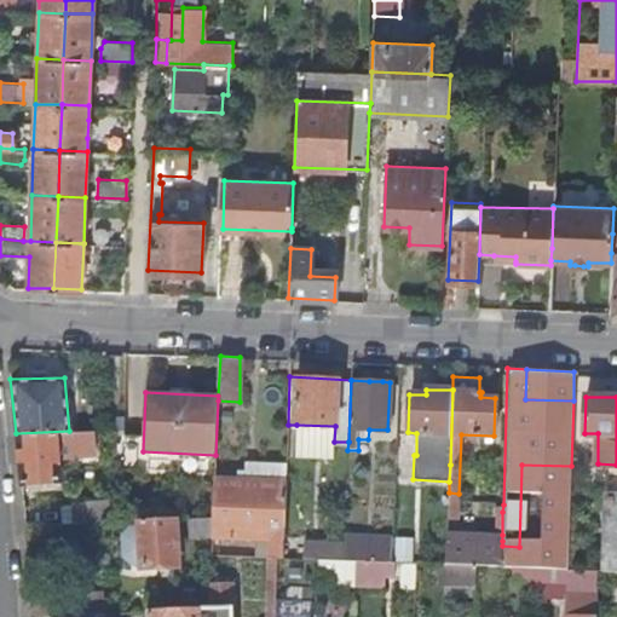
[(111,416),(110,430),(114,430),(122,428),(124,416),(111,416)]
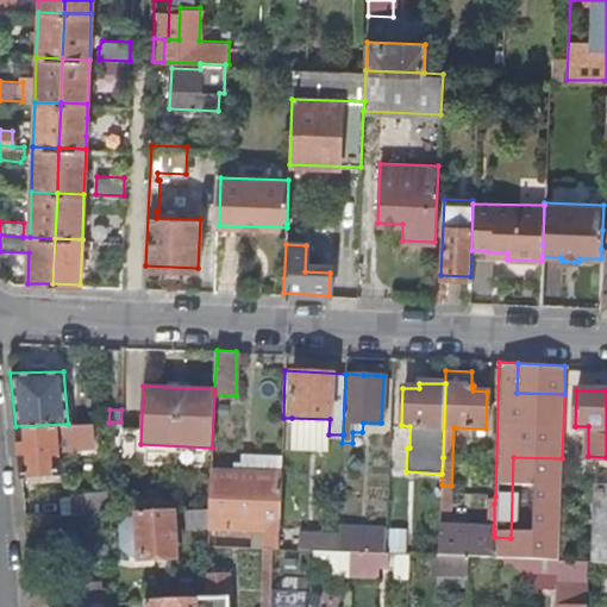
[(329,435),(330,419),(292,418),(291,448),(329,449),(329,435)]
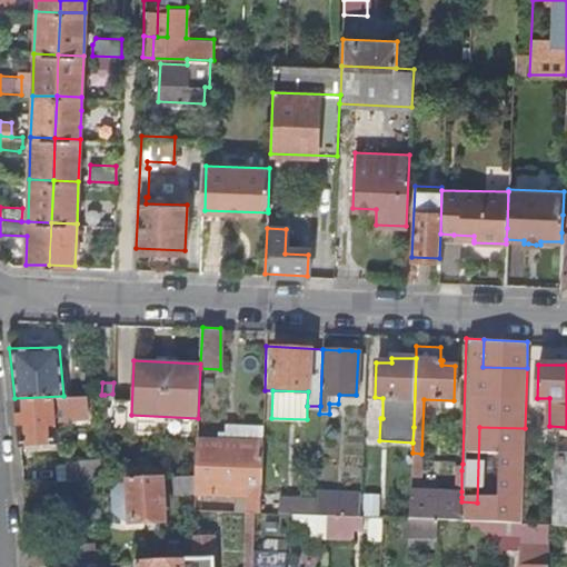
[(86,395),(63,396),(15,398),(20,444),(55,440),(52,418),(87,417),(86,395)]
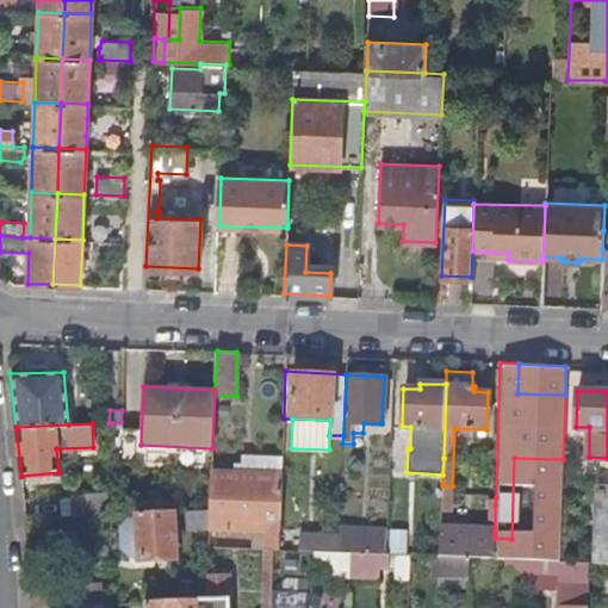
[(234,463),(234,472),(281,473),(283,456),(241,454),(241,463),(234,463)]
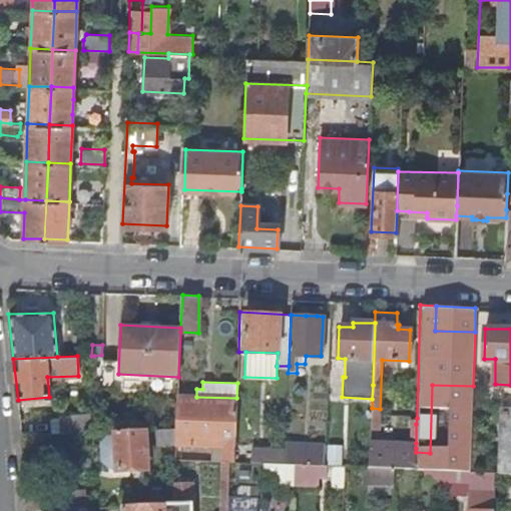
[(415,468),(425,469),(444,470),(470,471),(473,386),(432,385),(430,453),(416,452),(415,468)]
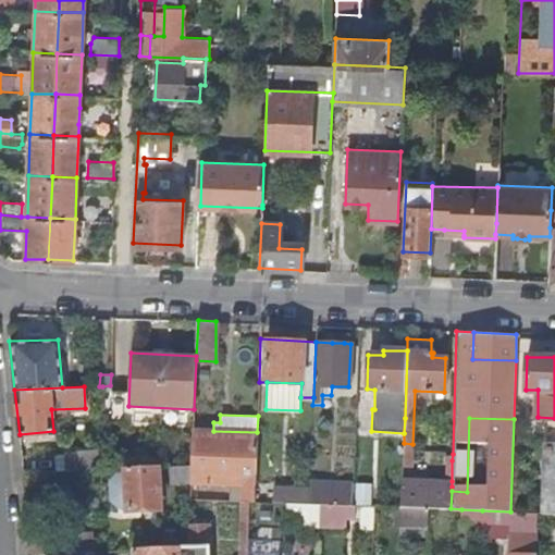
[(244,483),(243,500),(249,501),(255,501),(257,432),(213,431),(193,430),(192,465),(190,481),(230,482),(244,483)]
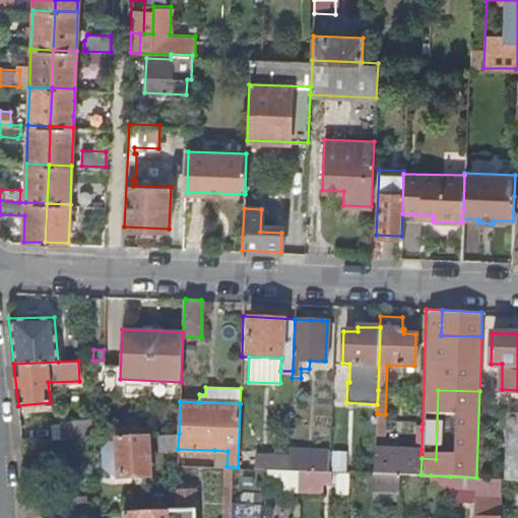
[(517,412),(508,412),(506,478),(517,478),(517,412)]
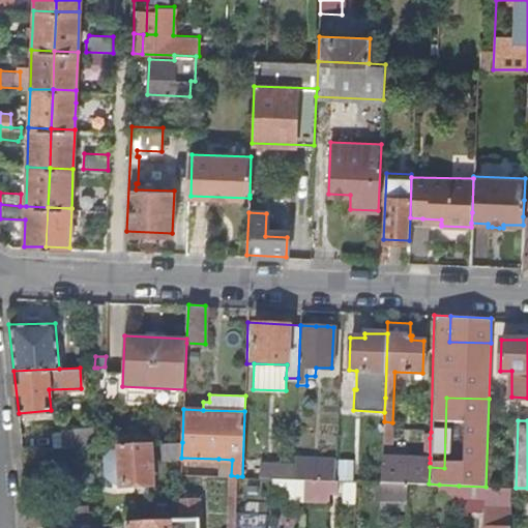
[(63,446),(99,444),(99,427),(62,429),(63,446)]
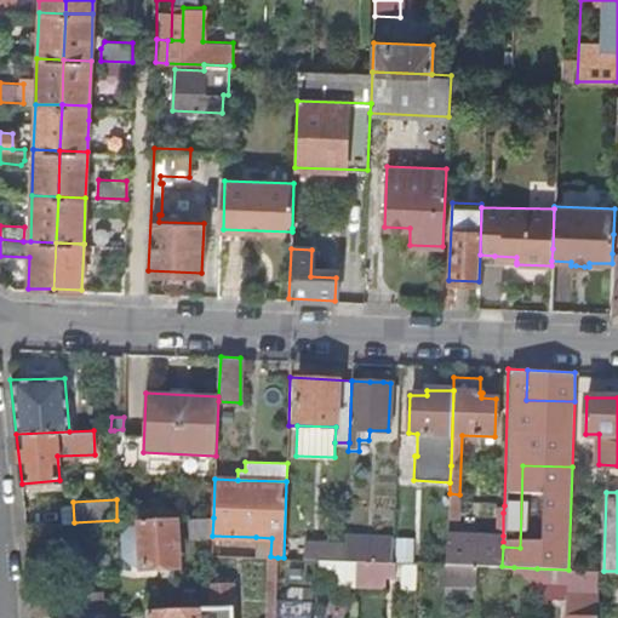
[(212,536),(213,518),(189,519),(192,537),(212,536)]
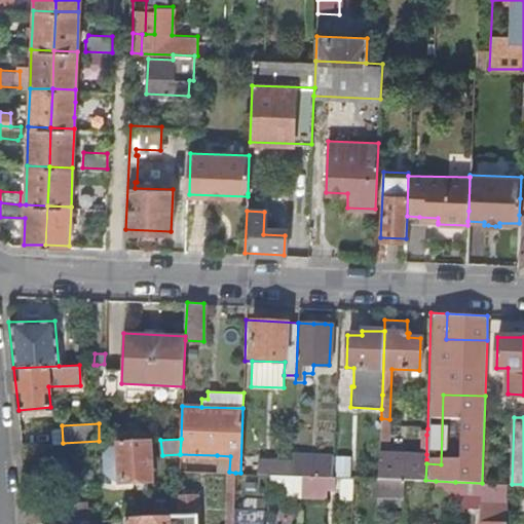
[(150,457),(149,441),(117,442),(117,448),(110,448),(101,454),(102,474),(111,480),(120,479),(120,483),(150,481),(150,468),(156,466),(155,457),(150,457)]
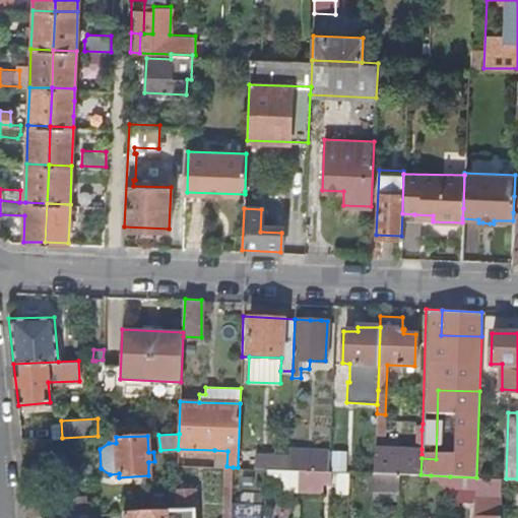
[(375,472),(399,474),(421,474),(422,458),(422,454),(400,453),(400,448),(376,447),(375,472)]
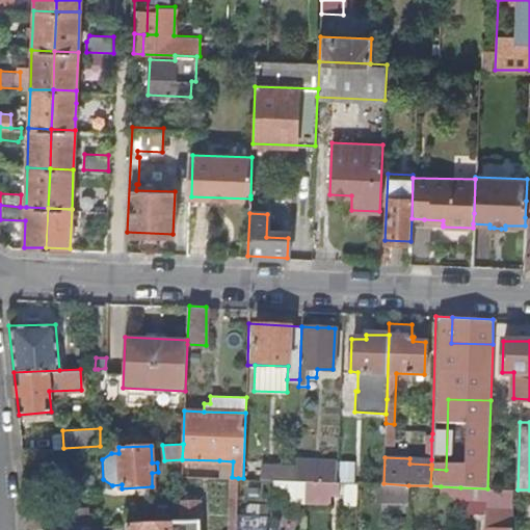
[(233,461),(219,460),(218,477),(232,477),(233,461)]
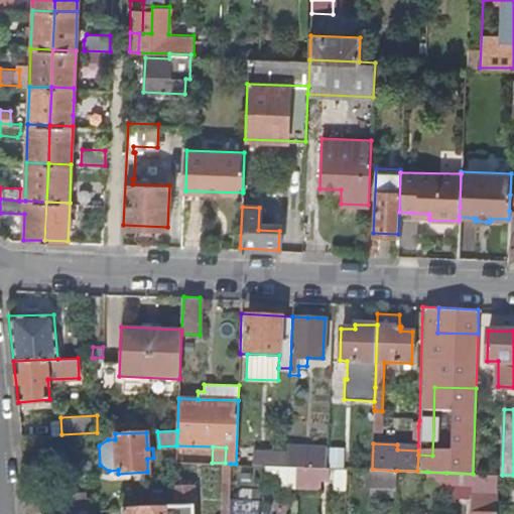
[(286,466),(296,466),(314,467),(327,467),(327,447),(309,446),(309,454),(286,453),(286,466)]
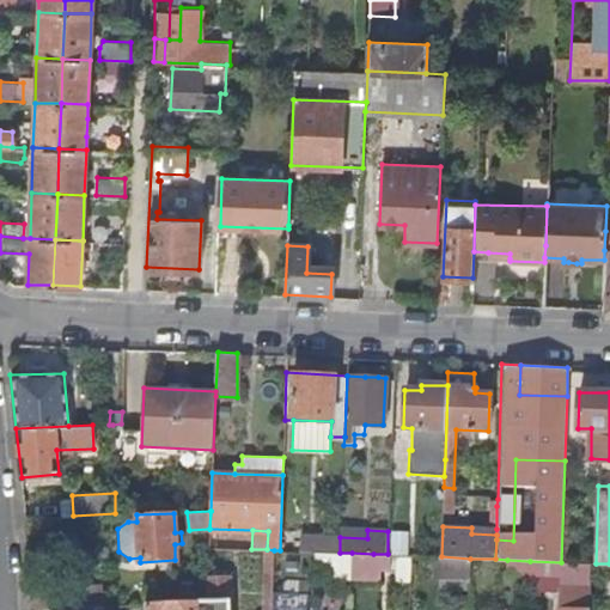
[(302,536),(302,551),(316,551),(340,553),(340,537),(302,536)]
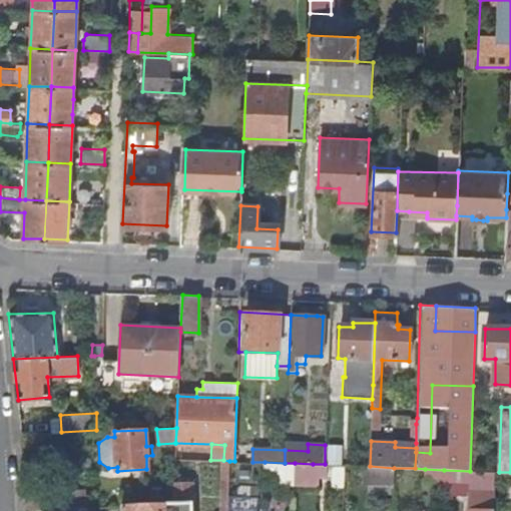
[(294,473),(295,463),(285,463),(265,462),(264,478),(294,479),(294,473)]
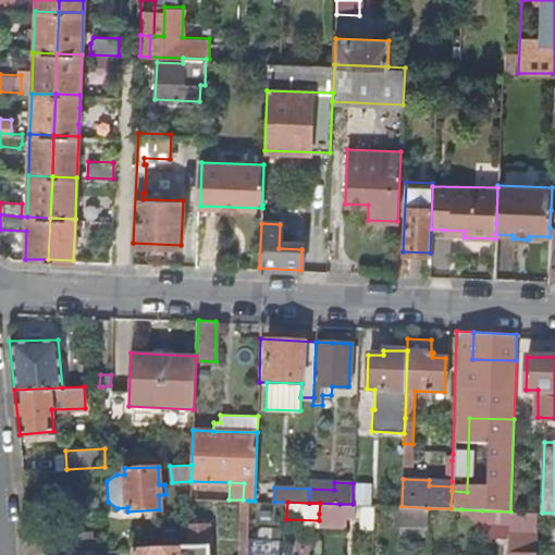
[(340,504),(320,503),(319,514),(340,515),(340,504)]
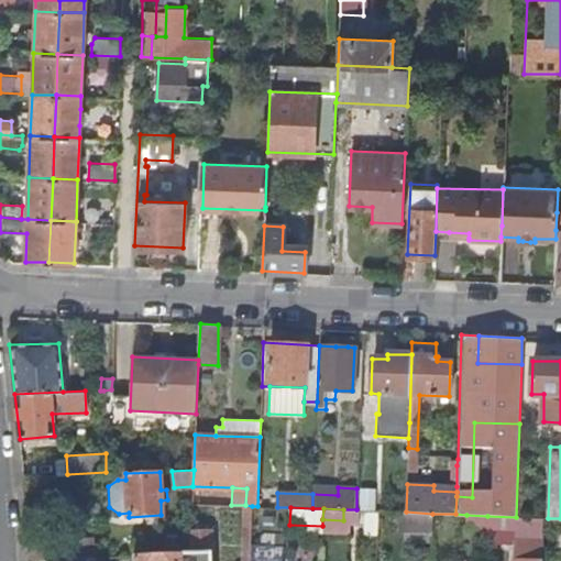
[(432,514),(406,512),(404,512),(404,530),(431,531),(432,514)]
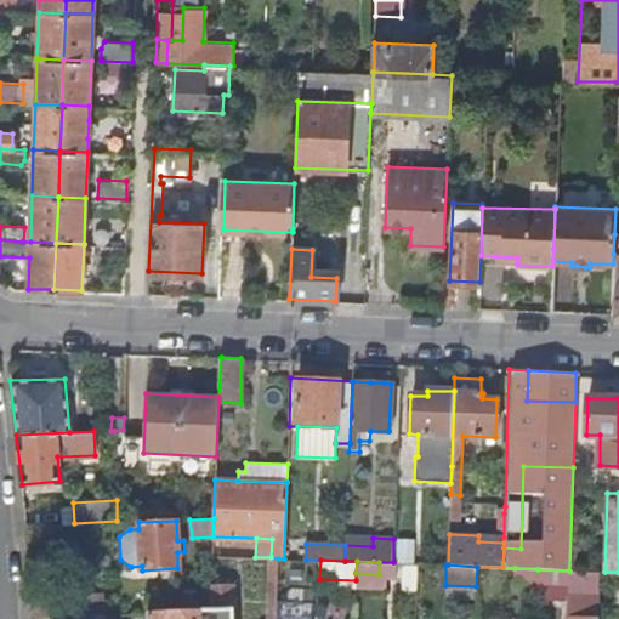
[(538,583),(538,569),(515,568),(514,581),(538,583)]
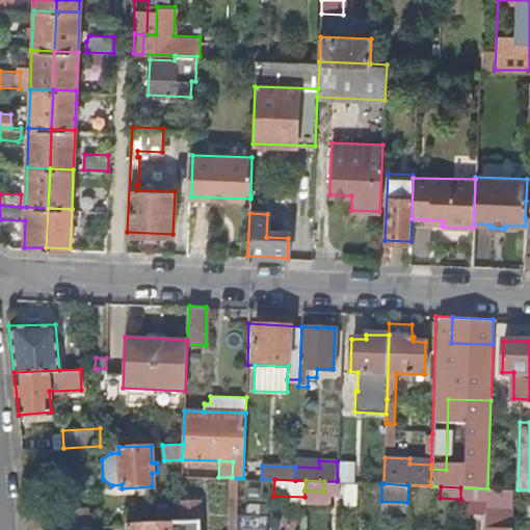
[(510,529),(512,489),(487,488),(460,487),(460,499),(459,513),(485,514),(484,529),(510,529)]
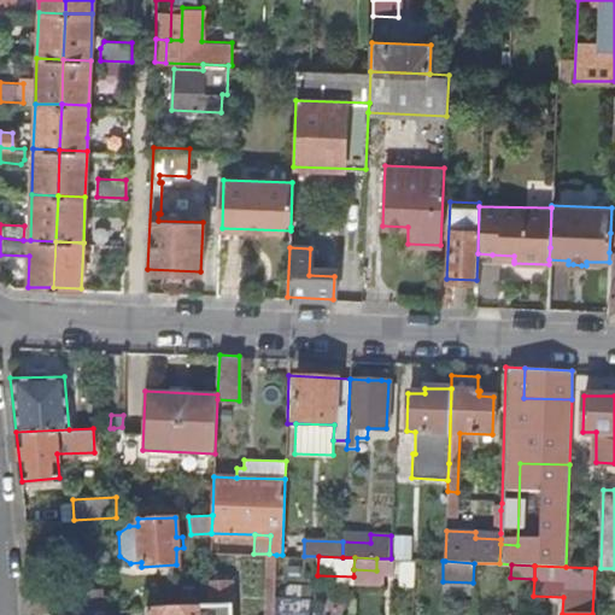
[(209,605),(147,608),(147,614),(230,614),(232,579),(210,579),(209,605)]
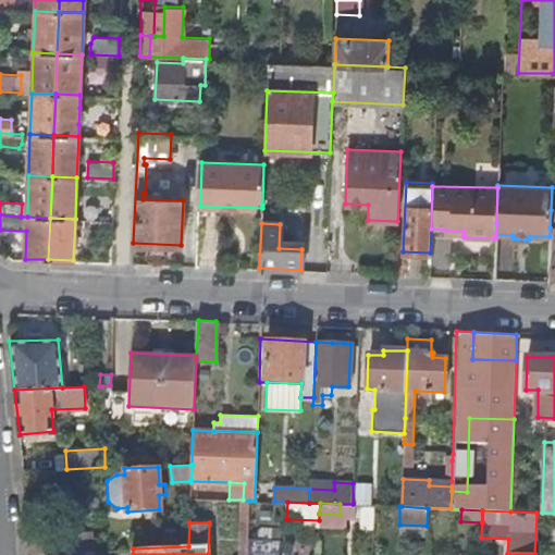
[(77,552),(87,552),(93,551),(93,533),(76,534),(77,552)]
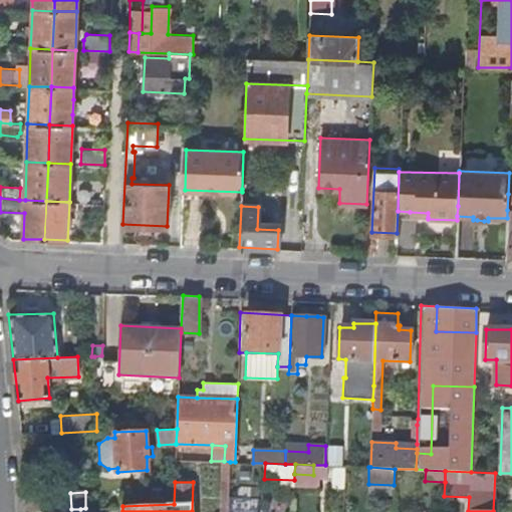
[(25,495),(26,511),(41,511),(71,509),(70,493),(25,495)]
